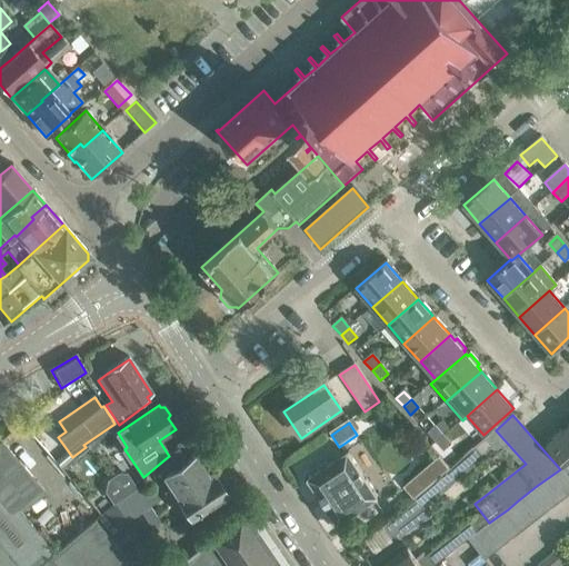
[(435,427),(427,434),(435,443),(443,436),(435,427)]
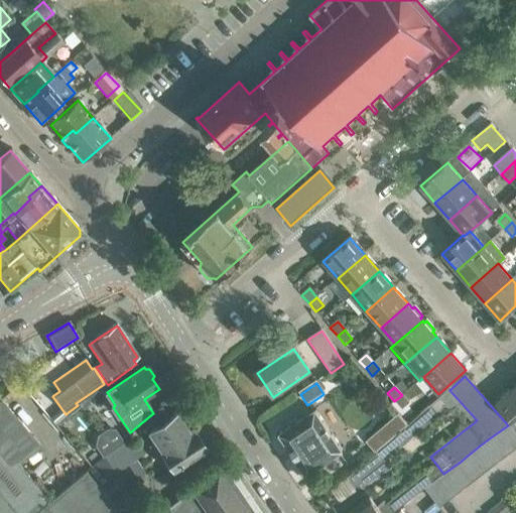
[(515,393),(512,389),(496,404),(515,427),(515,393)]
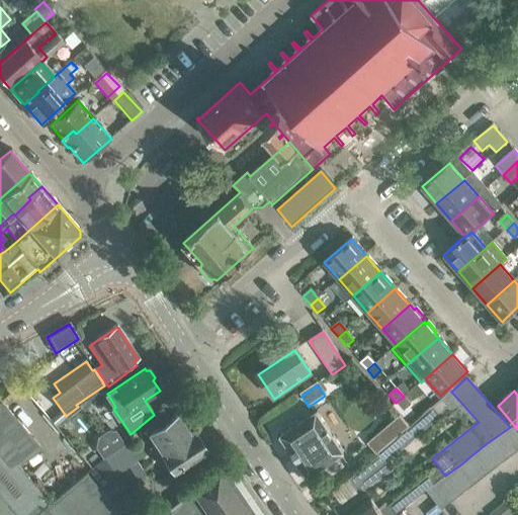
[(411,406),(404,397),(396,403),(404,412),(411,406)]
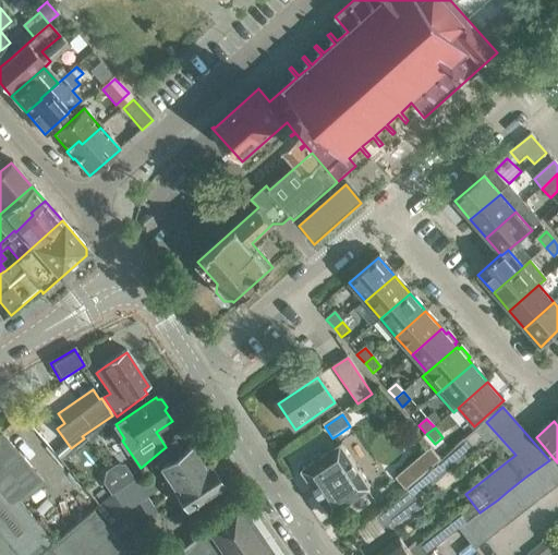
[(1,434),(0,434),(0,492),(11,505),(17,499),(40,480),(1,434)]
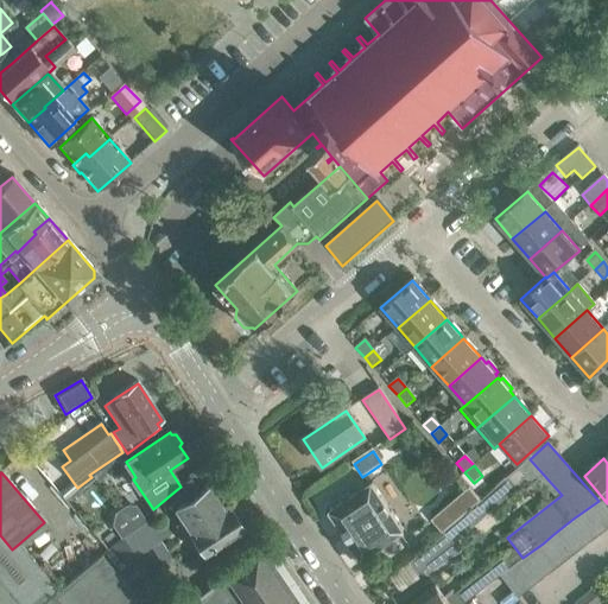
[(65,474),(56,481),(68,496),(77,489),(65,474)]
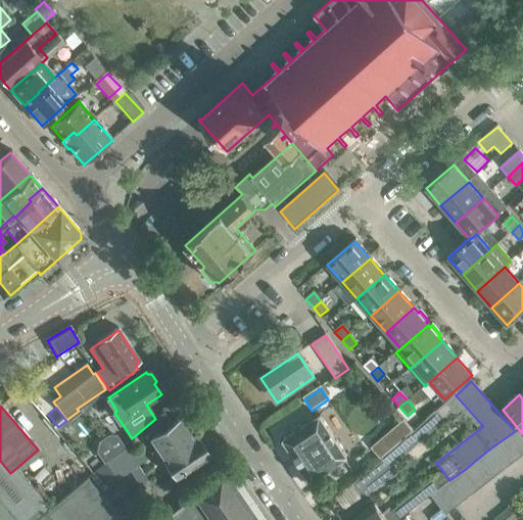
[(163,413),(155,419),(150,423),(158,436),(151,440),(167,462),(165,463),(176,477),(208,456),(197,440),(194,442),(180,421),(173,426),(163,413)]
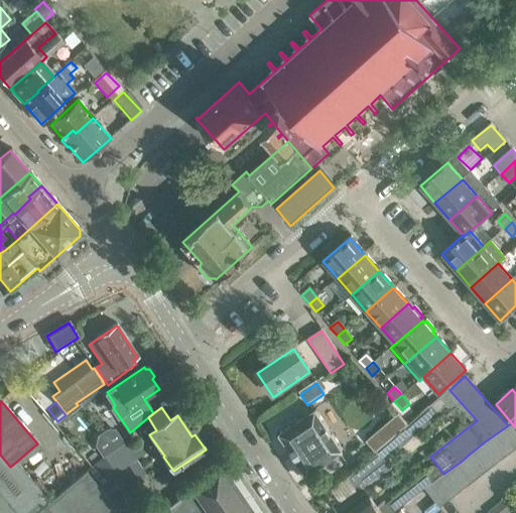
[(343,452),(315,411),(281,434),(279,433),(279,436),(281,436),(305,474),(305,476),(308,476),(308,474),(343,452)]
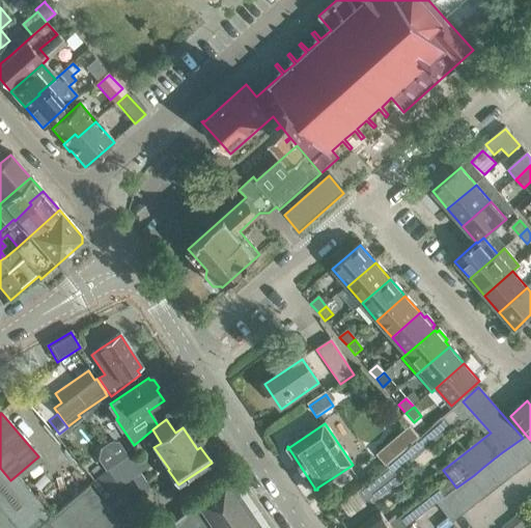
[(410,427),(409,427),(376,455),(386,467),(419,438),(410,427)]
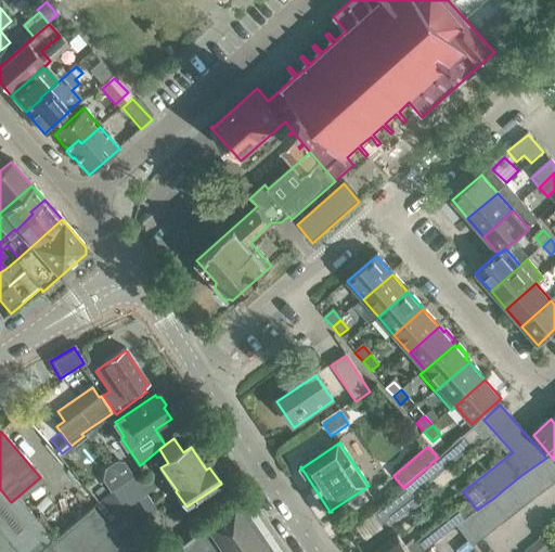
[(554,483),(554,467),(546,458),(536,465),(551,487),(554,483)]
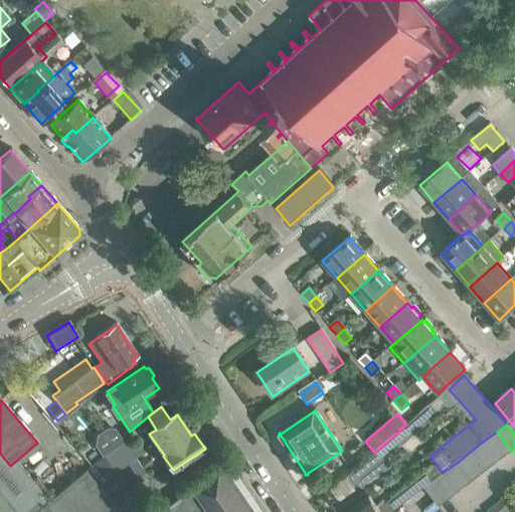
[(95,439),(103,454),(123,444),(115,428),(95,439)]
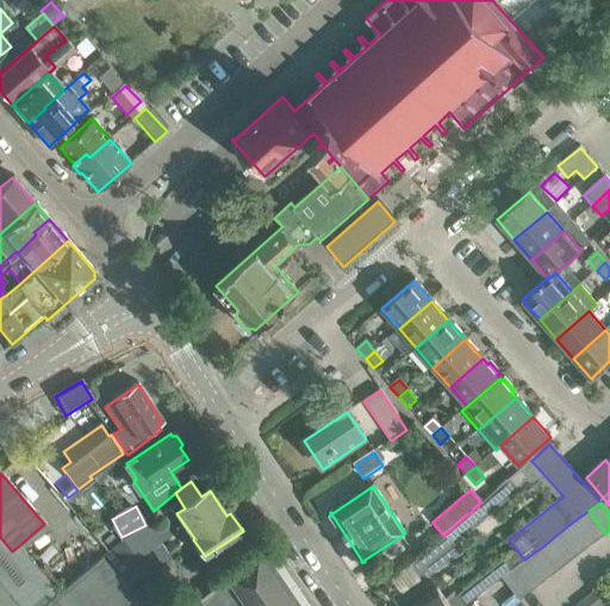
[(605,535),(589,511),(577,519),(595,543),(605,535)]
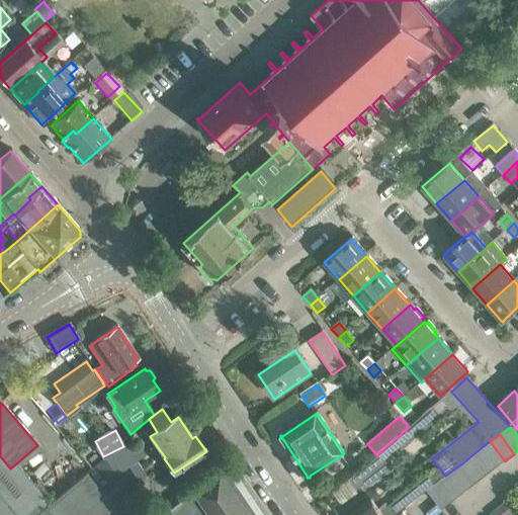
[(505,461),(490,441),(481,448),(496,468),(505,461)]
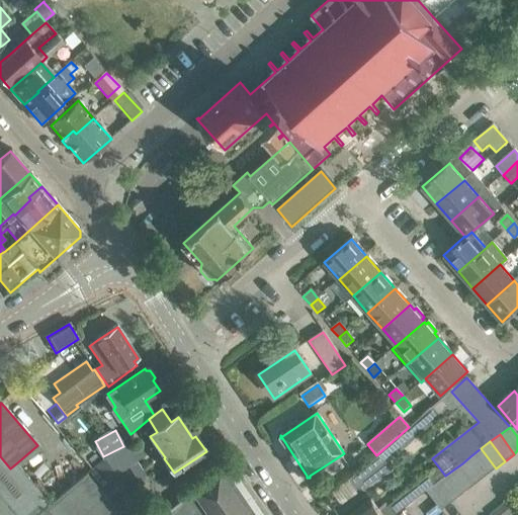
[(138,461),(126,445),(105,459),(107,461),(116,476),(138,461)]
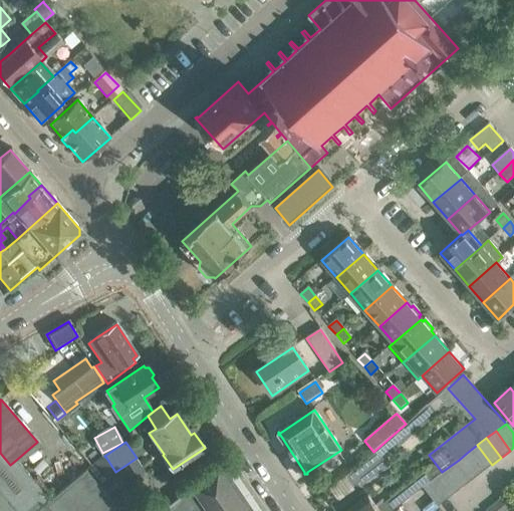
[(492,465),(477,445),(467,453),(482,473),(492,465)]
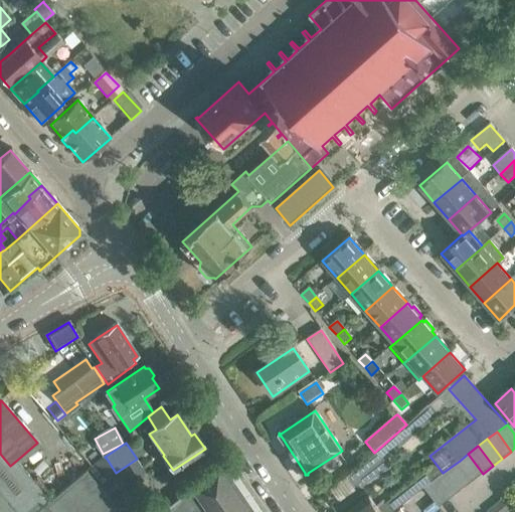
[(42,511),(51,504),(16,461),(10,466),(0,454),(0,511),(42,511)]
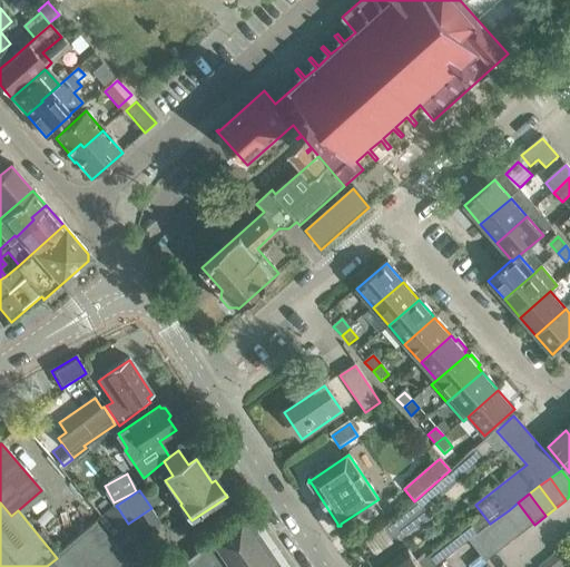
[(534,525),(518,502),(509,510),(524,531),(534,525)]
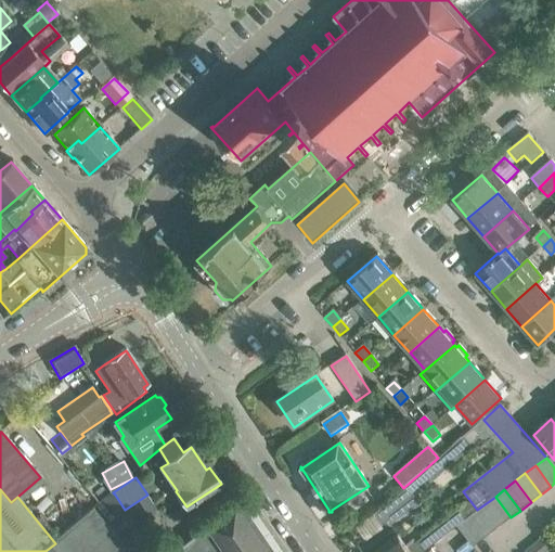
[(417,504),(404,490),(345,538),(353,549),(417,504)]
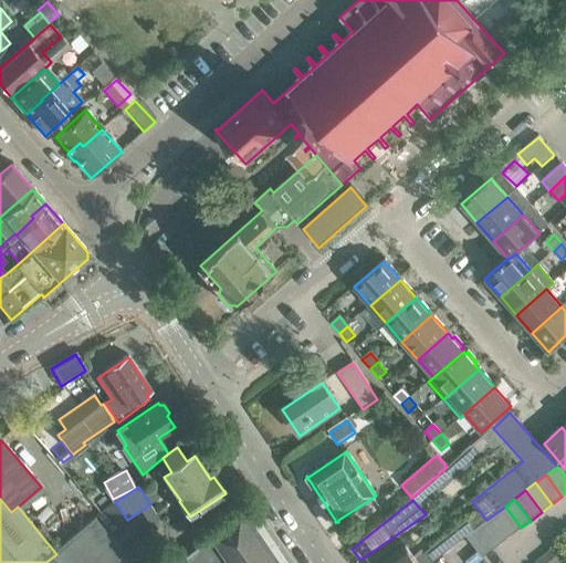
[(114,529),(127,520),(117,504),(115,502),(102,511),(114,529)]
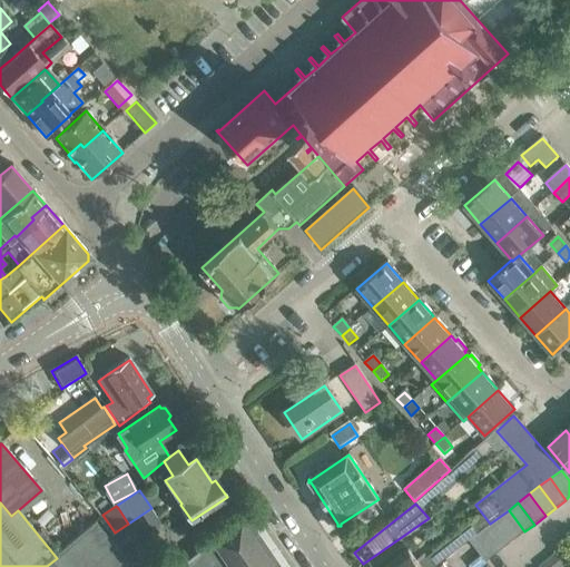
[(524,531),(509,510),(498,518),(514,539),(524,531)]
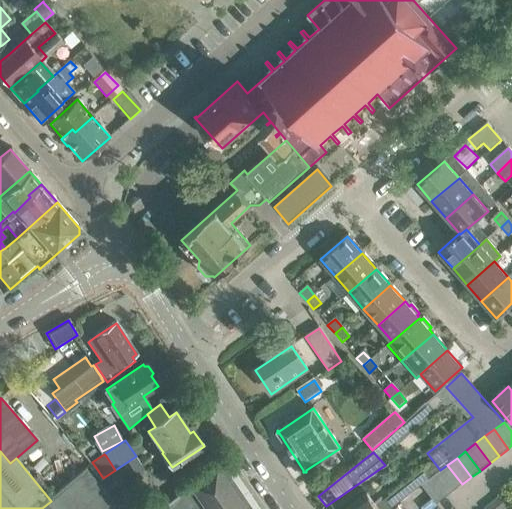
[(51,501),(42,508),(246,508),(239,498),(223,474),(218,467),(219,466),(218,465),(215,467),(190,485),(161,508),(118,508),(86,470),(51,501)]
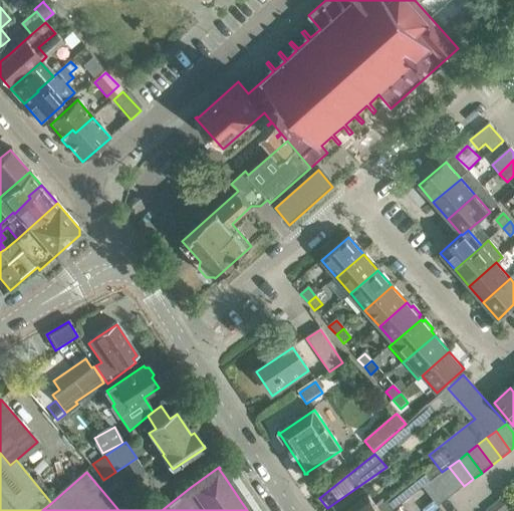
[(464,486),(449,467),(442,472),(440,474),(455,494),(464,486)]
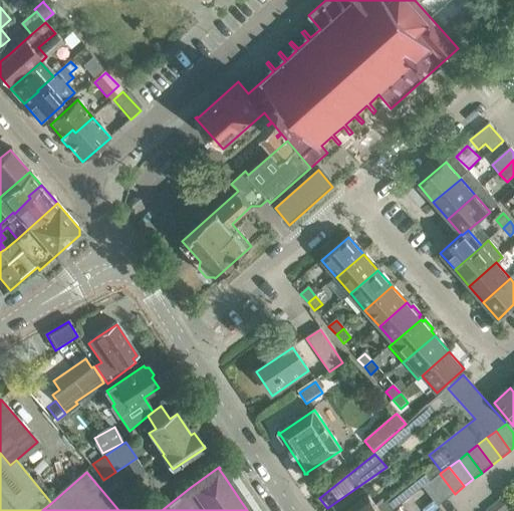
[(391,510),(422,487),(429,482),(423,474),(386,504),(382,500),(375,506),(368,496),(347,510),(391,510)]
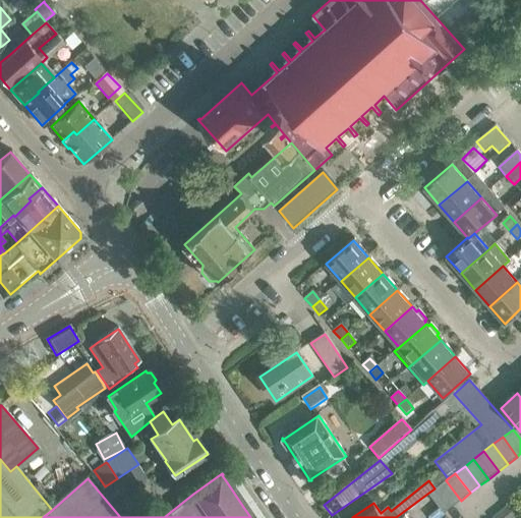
[(446,480),(437,486),(452,508),(461,501),(446,480)]
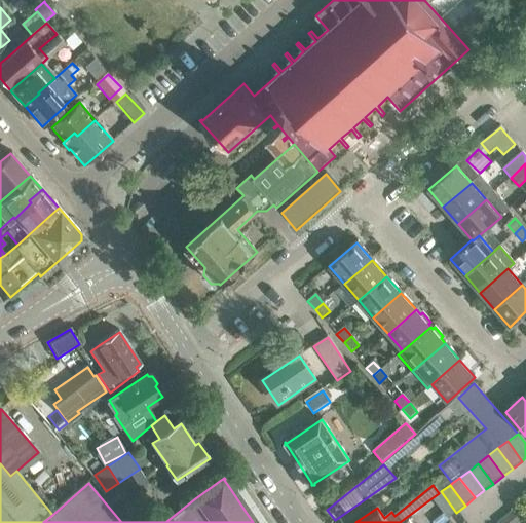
[(448,519),(456,513),(441,491),(439,493),(431,498),(448,519)]
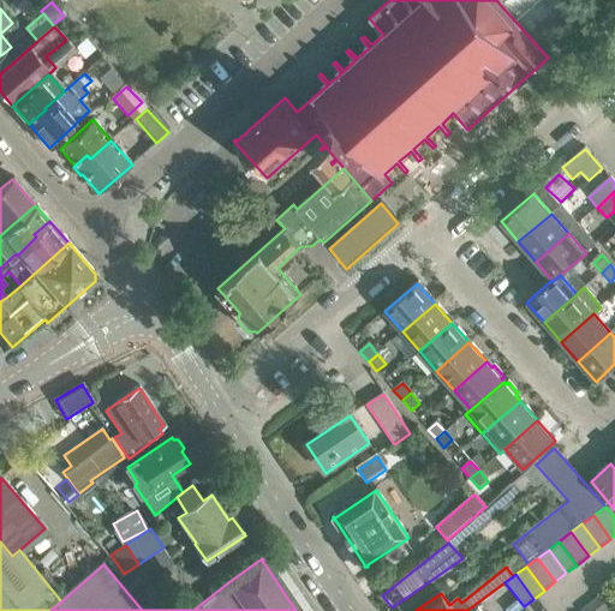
[(184,594),(165,610),(190,610),(193,607),(184,594)]
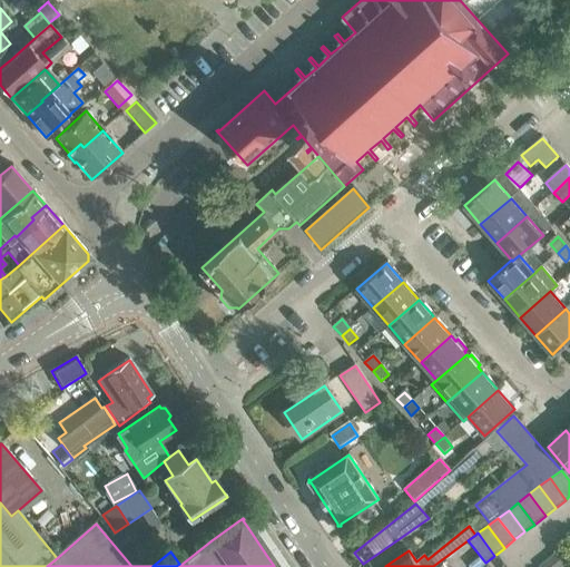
[(564,566),(568,564),(559,553),(543,566),(564,566)]
